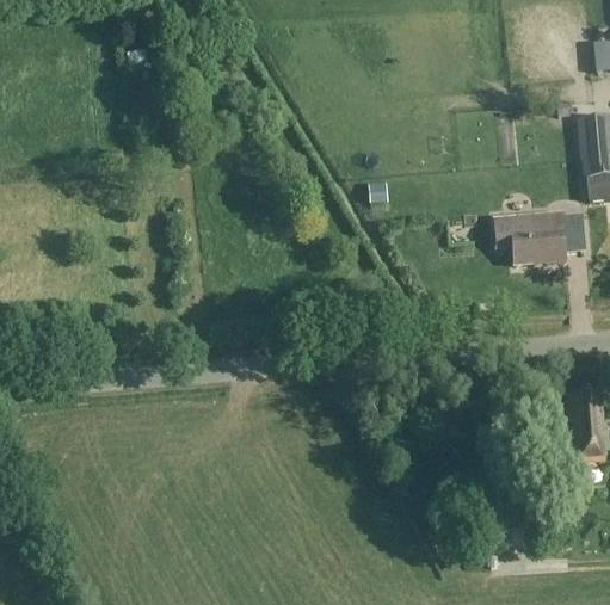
[(609,39),(593,42),(598,72),(609,69),(609,39)]
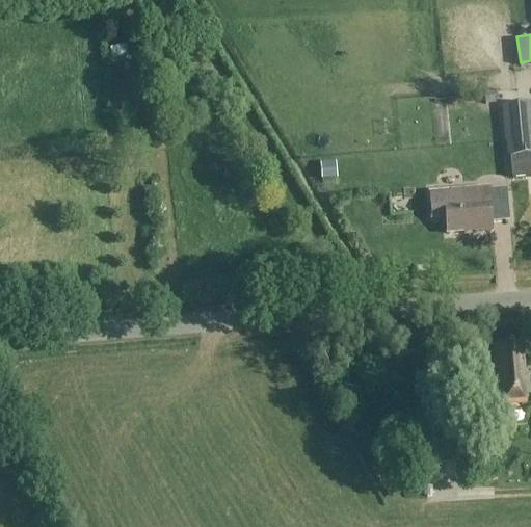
[(530,101),(506,104),(512,174),(530,172),(530,101)]
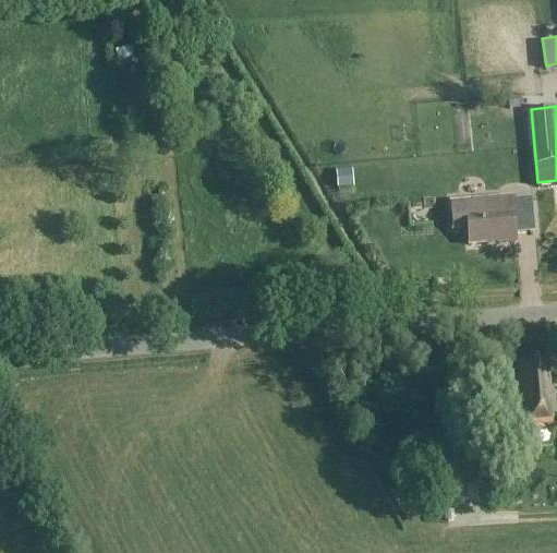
[(352,167),(336,168),(337,183),(352,182),(352,167)]
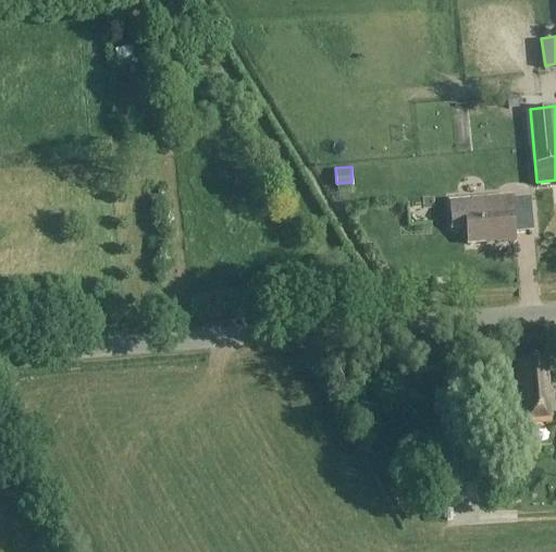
[(467,223),(469,241),(495,238),(495,241),(514,240),(514,230),(533,229),(530,196),(510,197),(510,194),(451,198),(453,221),(456,224),(467,223)]
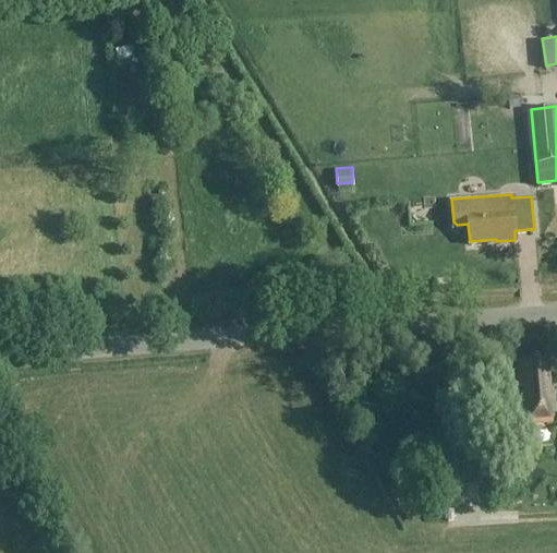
[(547,357),(516,359),(521,423),(553,421),(547,357)]
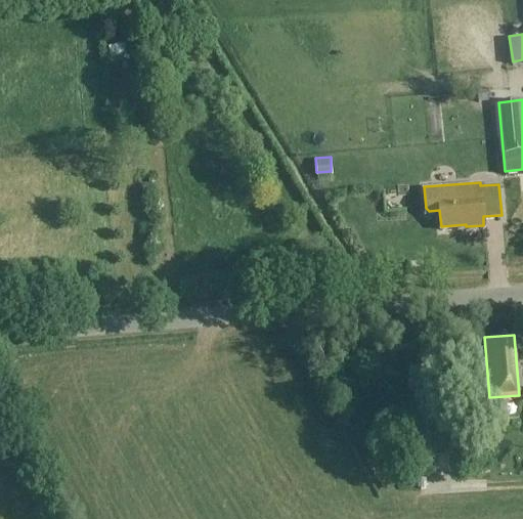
[(32,447),(19,452),(25,469),(38,464),(32,447)]
